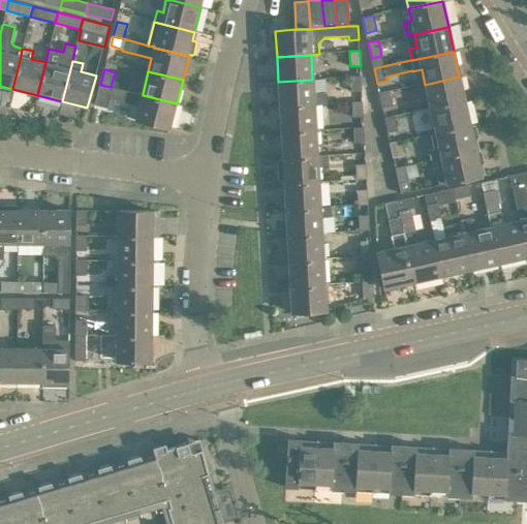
[(362,76),(350,76),(351,92),(362,91),(362,76)]
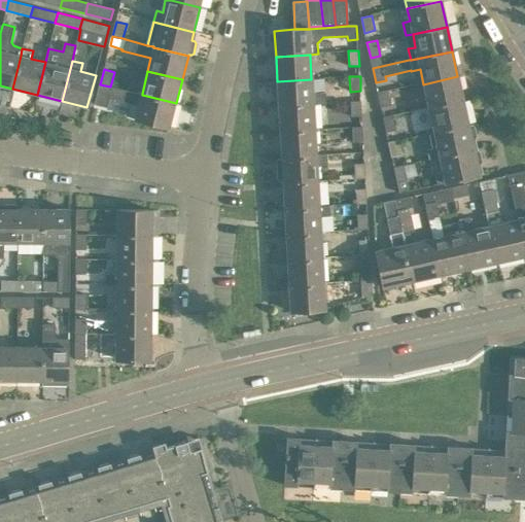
[(457,76),(423,84),(428,108),(463,101),(457,76)]
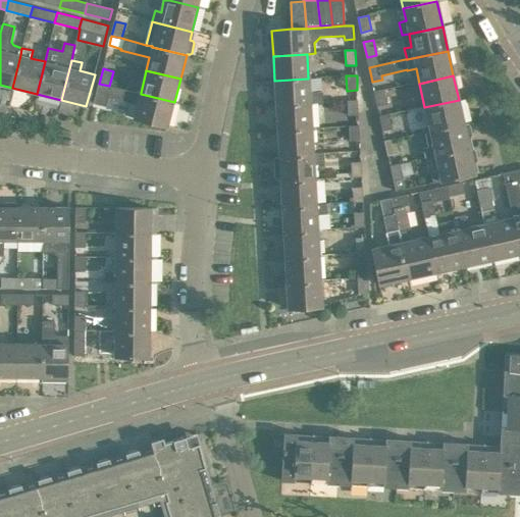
[(308,79),(274,81),(276,106),(310,104),(324,103),(323,92),(309,93),(308,79)]
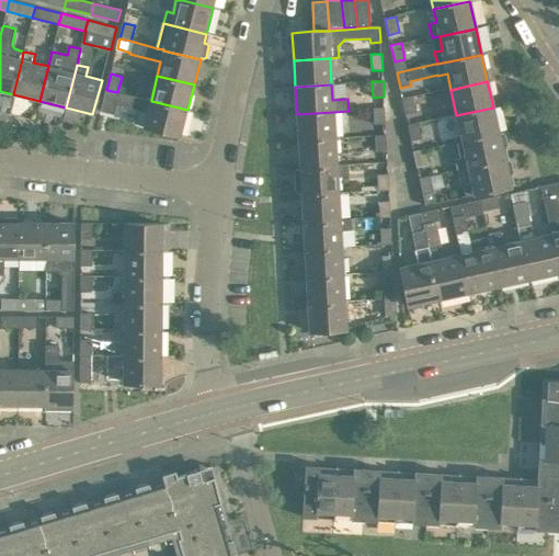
[(106,90),(101,112),(115,114),(117,105),(139,110),(135,125),(144,128),(181,137),(187,110),(151,101),(117,92),(106,90)]
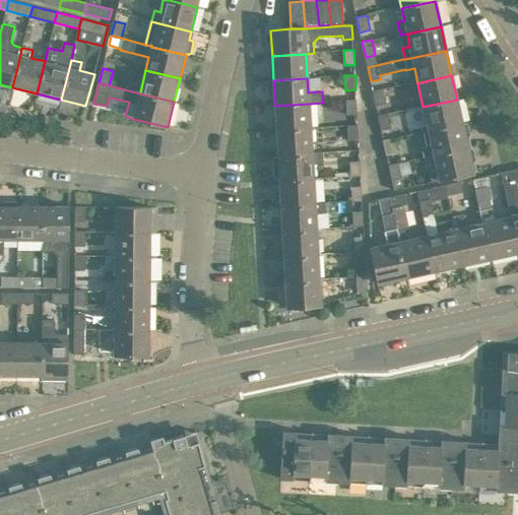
[(383,89),(373,91),(376,106),(386,104),(383,89)]
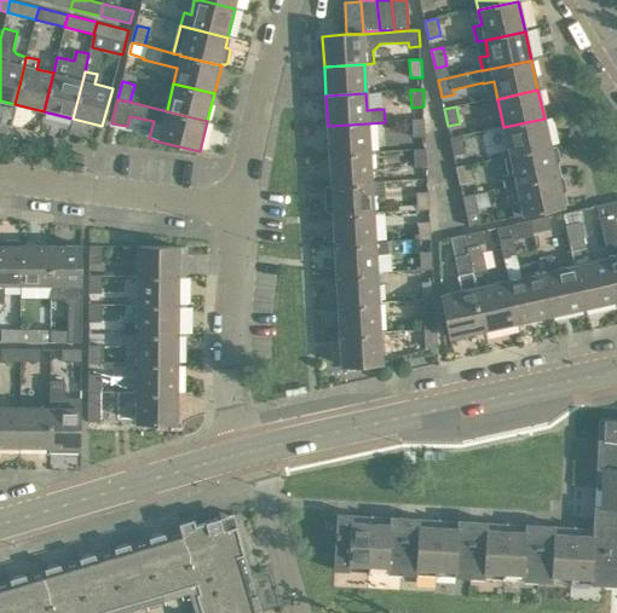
[(425,119),(413,120),(414,137),(426,137),(425,119)]
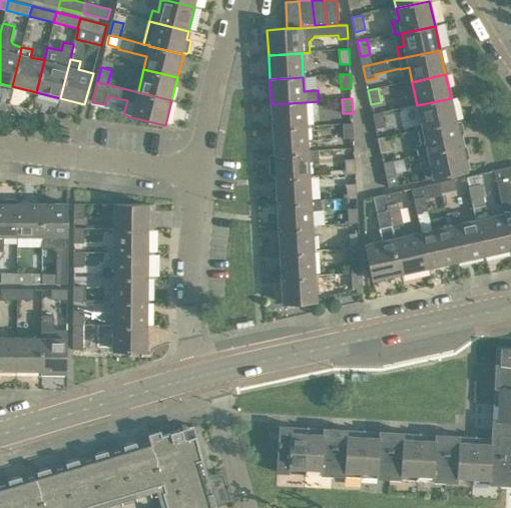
[(451,98),(417,105),(423,130),(456,123),(451,98)]
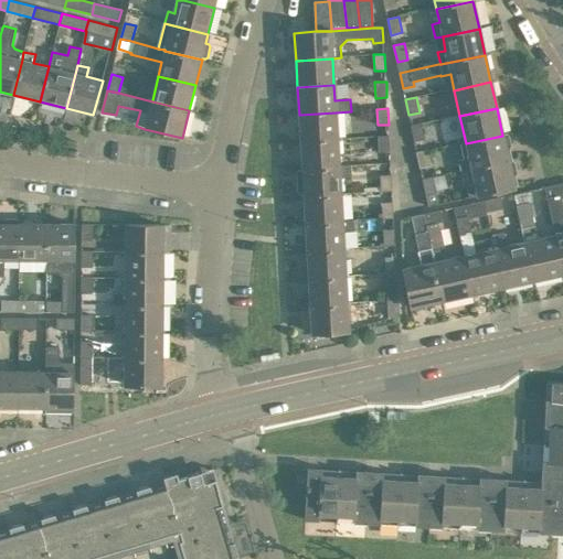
[(336,113),(299,115),(300,142),(337,140),(336,113)]
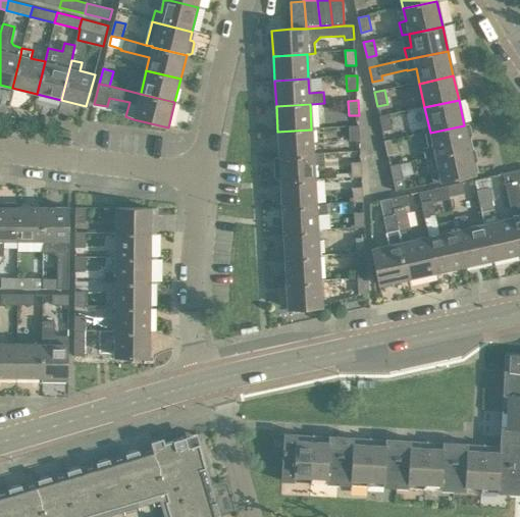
[(390,114),(379,116),(382,132),(393,128),(390,114)]
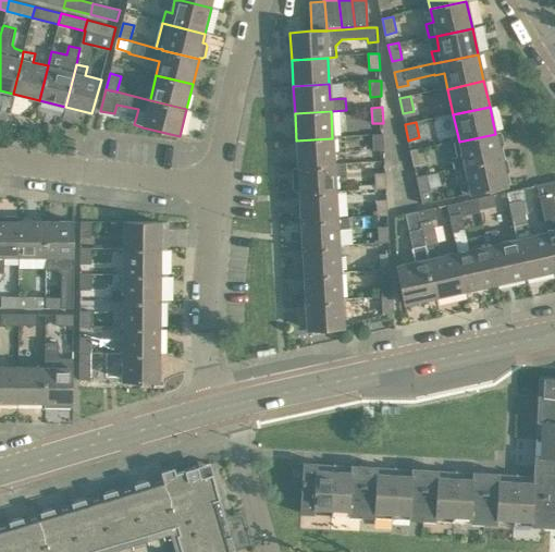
[(457,158),(453,159),(455,169),(465,167),(465,168),(501,160),(498,148),(501,147),(503,145),(501,135),(498,133),(495,134),(459,142),(455,143),(457,158)]
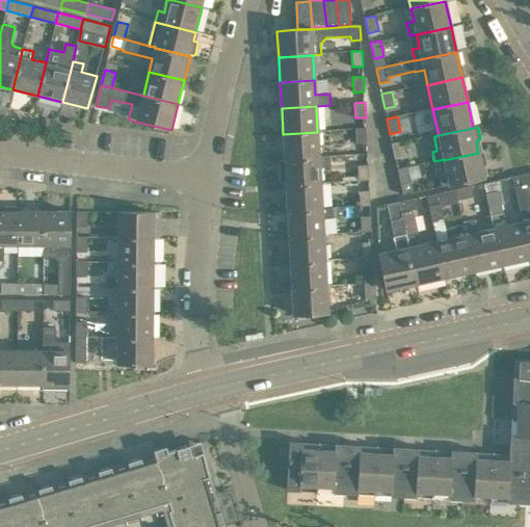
[(367,128),(356,129),(356,143),(367,143),(367,128)]
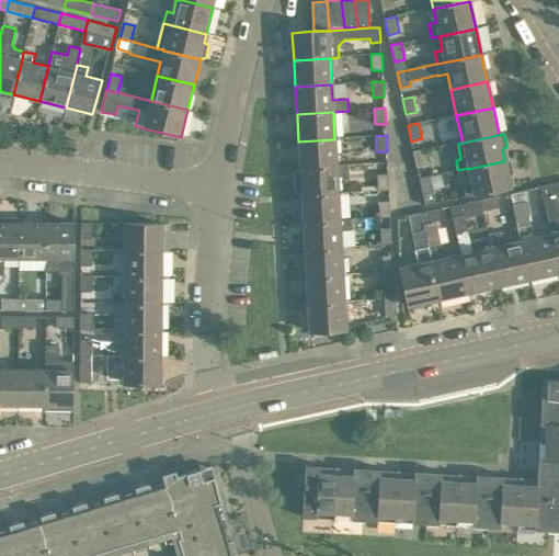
[(334,139),(298,142),(300,169),(337,167),(337,166),(334,139)]
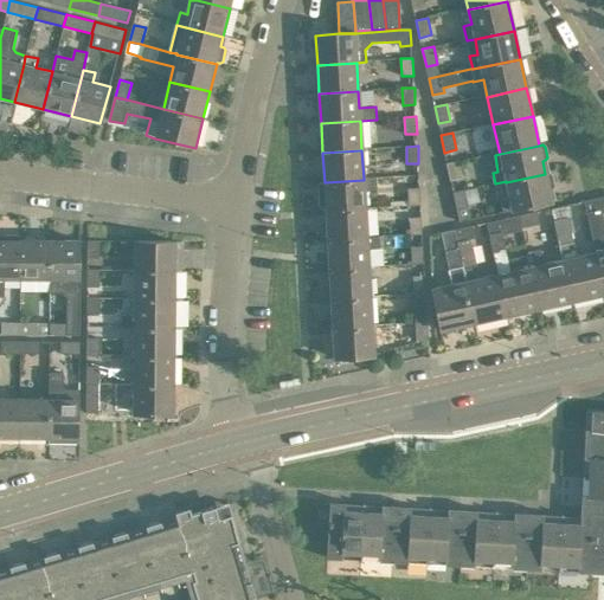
[(460,161),(448,163),(451,181),(463,179),(460,161)]
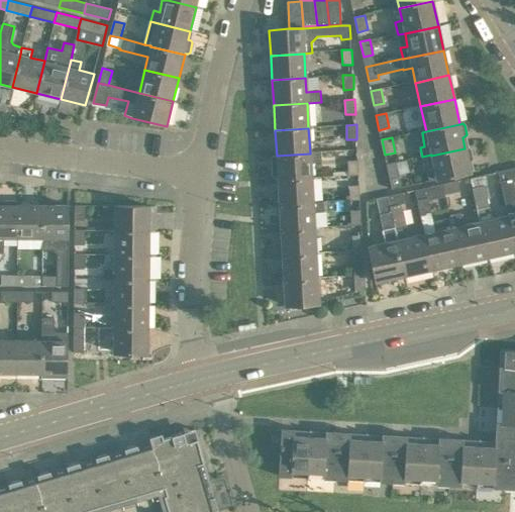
[(434,170),(427,171),(430,182),(471,174),(468,162),(471,162),(472,159),(470,149),(468,148),(465,148),(431,156),(434,170)]
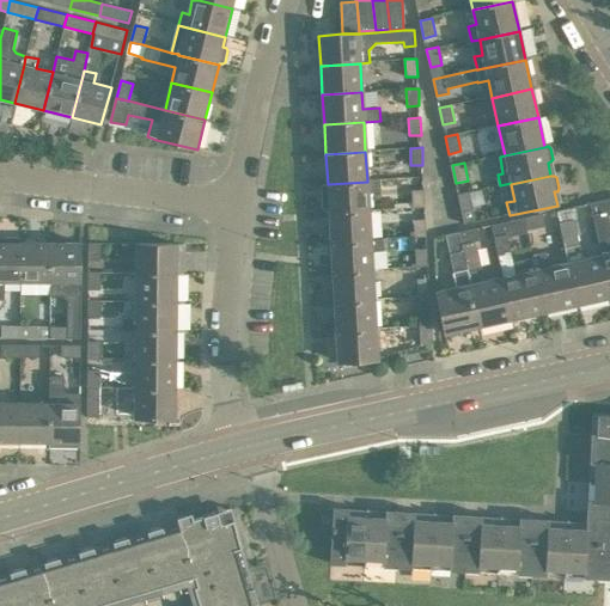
[(325,195),(323,197),(323,208),(327,210),(329,210),(329,213),(368,210),(368,193),(382,193),(380,179),(367,181),(367,182),(328,184),(329,195),(325,195)]
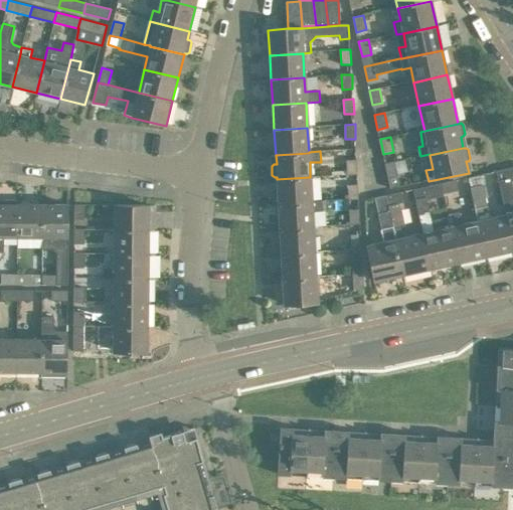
[(357,160),(347,160),(348,175),(358,174),(357,160)]
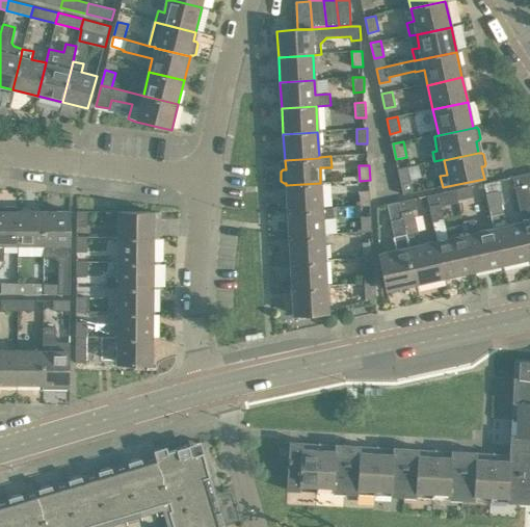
[(408,166),(398,168),(403,195),(415,193),(408,166)]
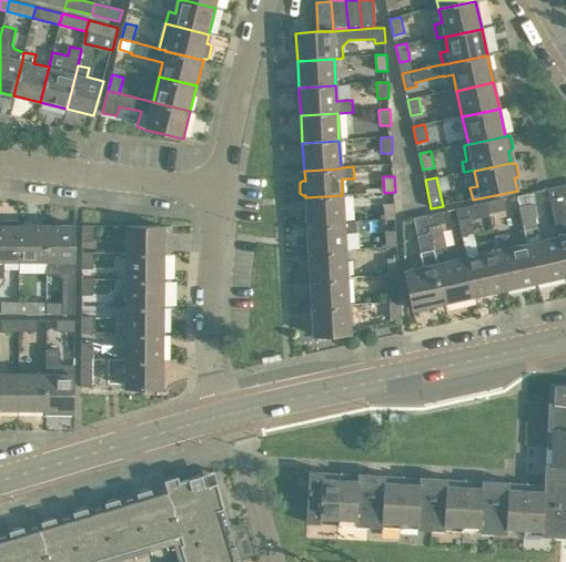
[(565,185),(547,190),(558,236),(565,266),(565,212),(563,201),(565,201),(565,185)]
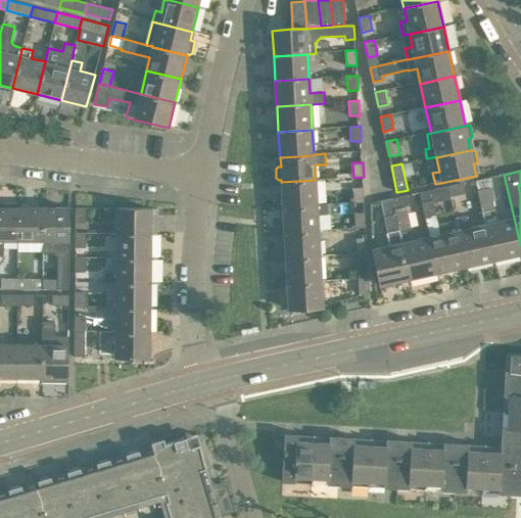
[(492,177),(476,181),(483,213),(485,224),(494,261),(520,254),(520,245),(514,218),(498,222),(495,209),(491,188),(494,188),(492,177)]
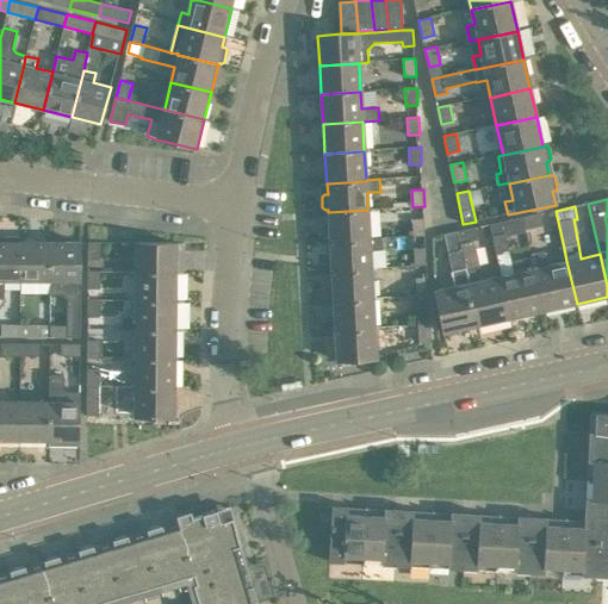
[(367,210),(328,212),(330,242),(370,240),(370,238),(367,210)]
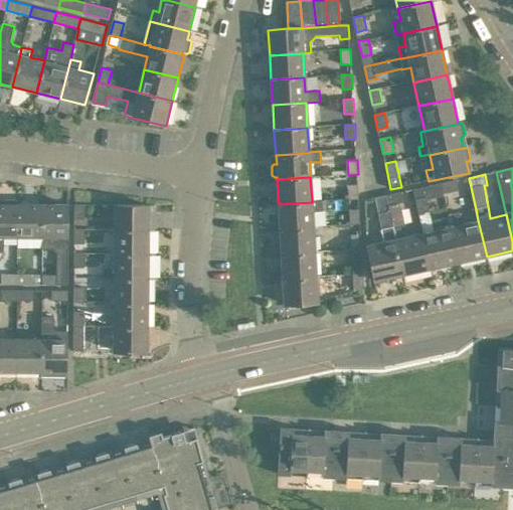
[(457,180),(441,184),(443,194),(460,190),(457,180)]
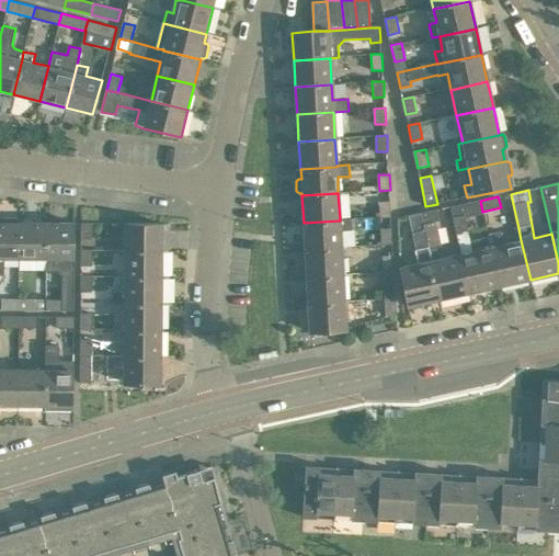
[(480,201),(451,207),(454,218),(482,212),(480,201)]
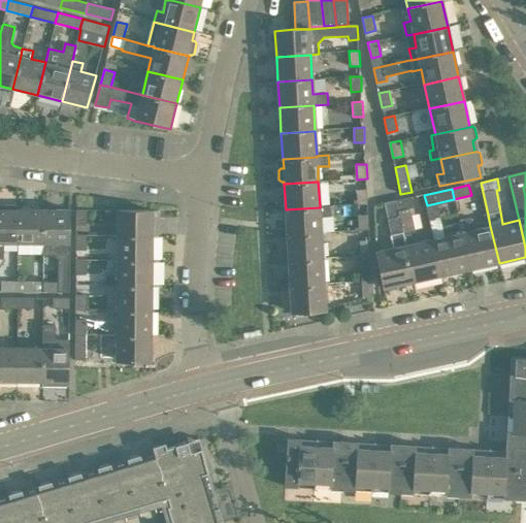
[(367,190),(357,190),(358,205),(368,204),(367,190)]
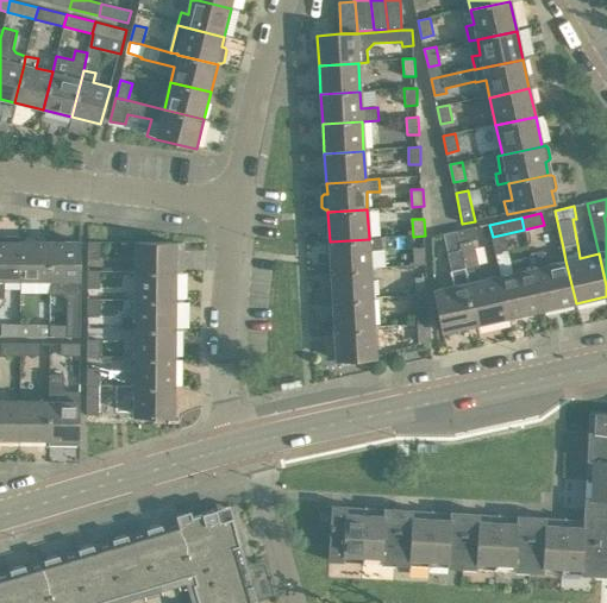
[(476,227),(456,232),(464,269),(463,270),(467,282),(468,282),(477,325),(511,318),(501,275),(481,280),(479,267),(475,246),(471,245),(470,242),(479,239),(476,227)]
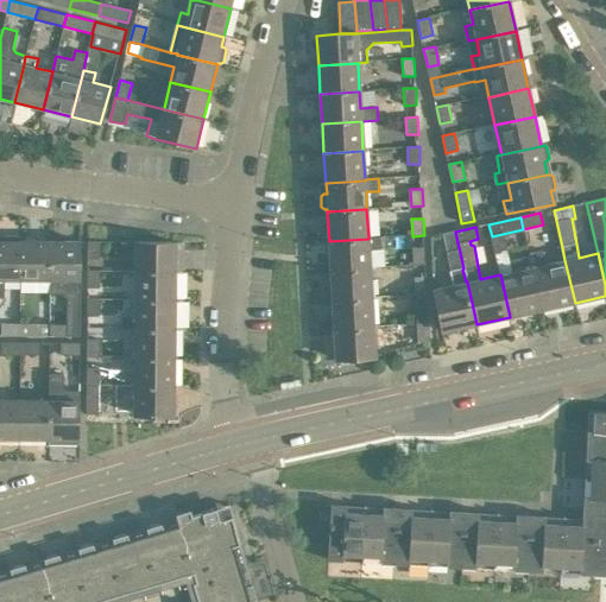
[(453,285),(435,289),(443,331),(477,324),(467,282),(466,282),(462,270),(464,268),(455,232),(443,234),(448,252),(453,285)]
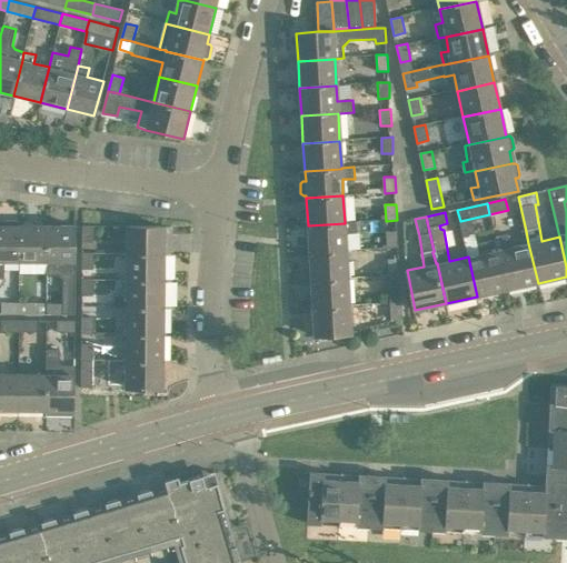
[(0,277),(5,278),(5,262),(19,262),(20,227),(19,227),(19,224),(17,222),(6,222),(3,223),(3,227),(0,227),(0,277)]
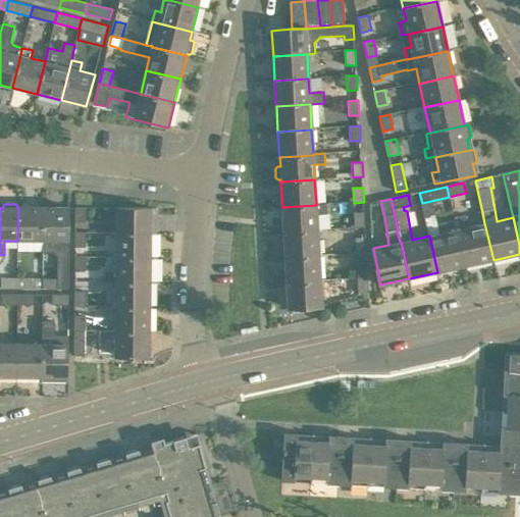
[(316,205),(282,207),(283,233),(317,230),(316,213),(327,213),(326,204),(316,204),(316,205)]
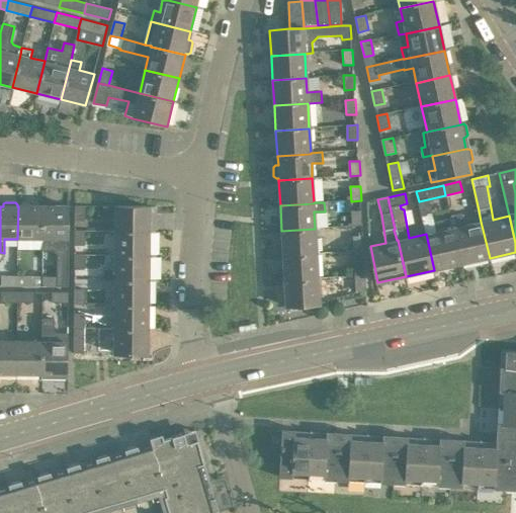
[(18,206),(17,239),(18,239),(18,248),(43,249),(43,239),(43,206),(18,206)]
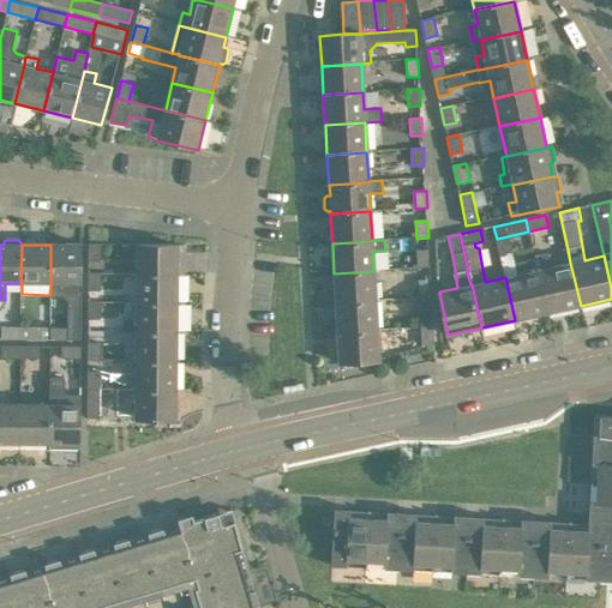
[(51,283),(51,295),(51,296),(65,296),(69,301),(69,341),(81,341),(82,283),(82,245),(51,245),(51,283)]
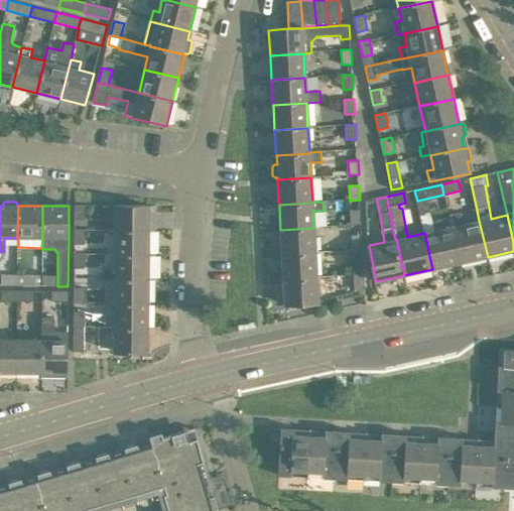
[(86,206),(76,206),(76,221),(86,221),(86,206)]
